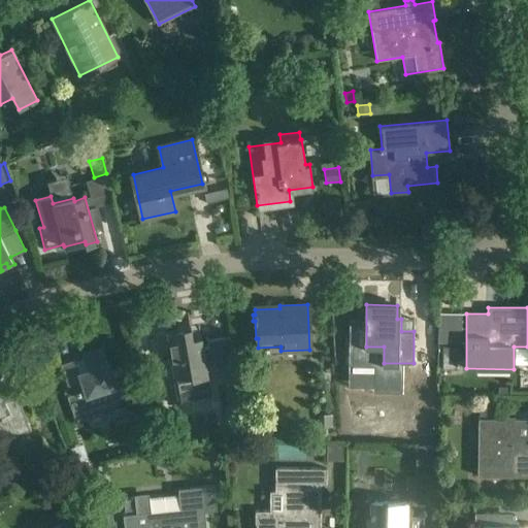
[(171,360),(161,362),(164,381),(168,403),(196,398),(193,380),(208,376),(206,370),(233,366),(230,336),(208,340),(209,345),(202,347),(201,337),(192,339),(191,327),(166,331),(170,352),(171,360)]
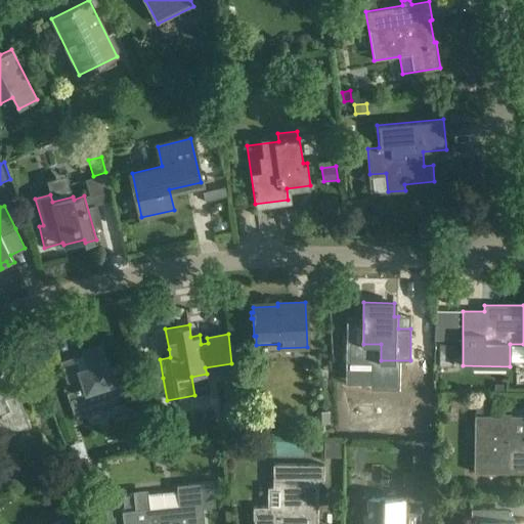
[(434,350),(434,330),(420,329),(419,350),(434,350)]
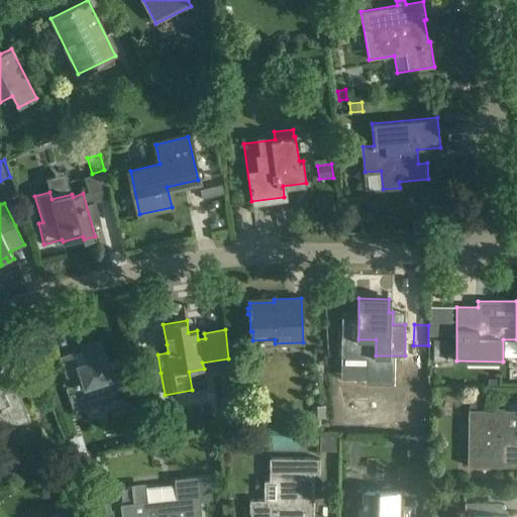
[(432,359),(447,360),(448,338),(432,337),(432,359)]
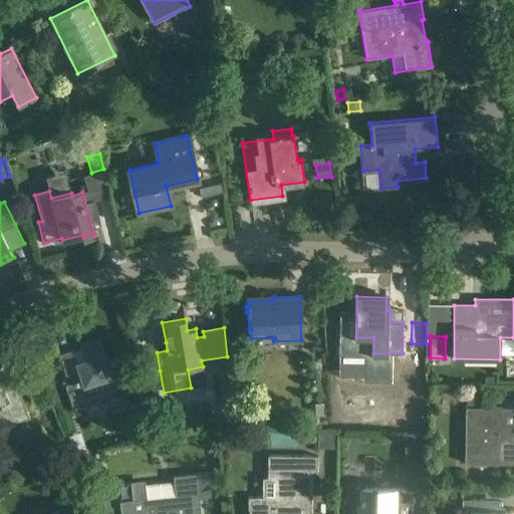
[(110,373),(105,357),(99,338),(79,345),(80,348),(60,355),(66,374),(70,384),(66,386),(73,408),(102,398),(106,410),(129,403),(124,390),(127,389),(121,370),(110,373)]
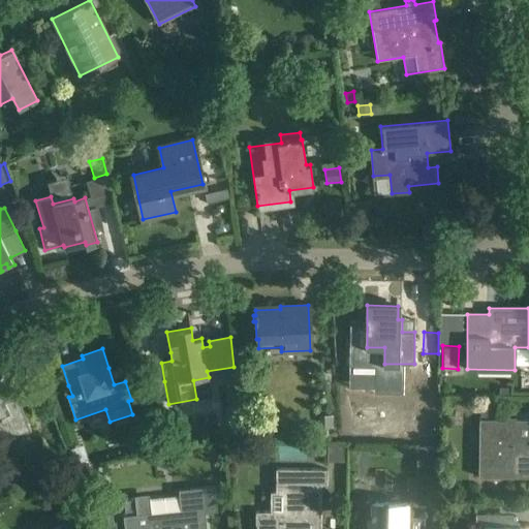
[(3,401),(0,393),(0,442),(32,427),(26,413),(17,395),(3,401)]
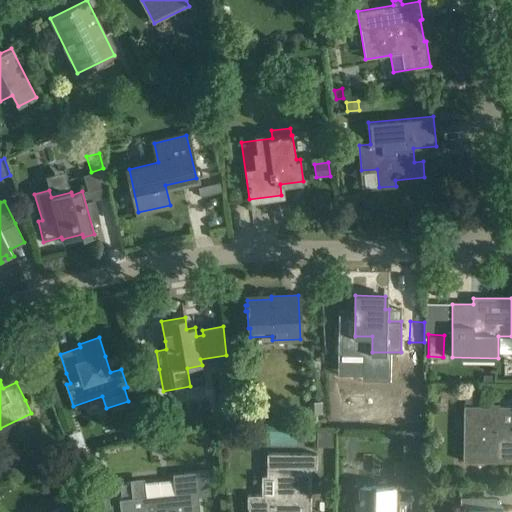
[(465,403),(478,403),(478,386),(465,386),(465,403)]
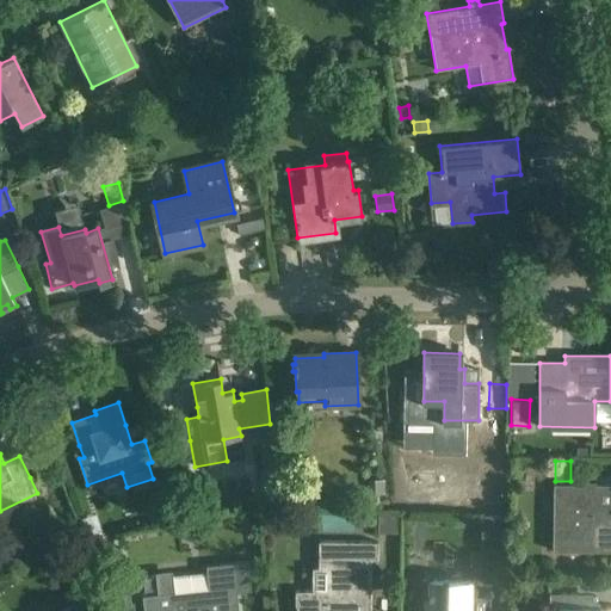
[(374,480),(374,493),(384,493),(384,480),(374,480)]
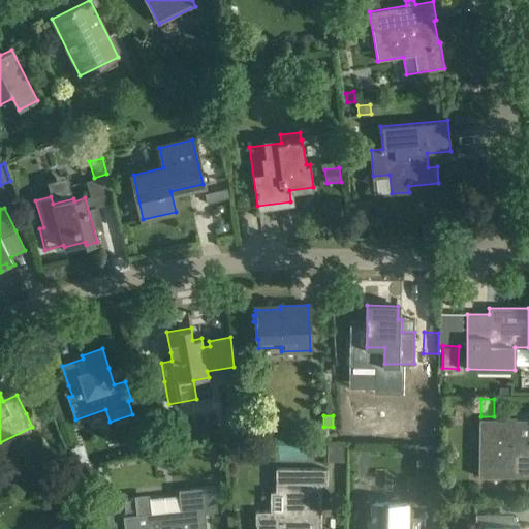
[(528,419),(478,418),(477,476),(528,477),(528,419)]
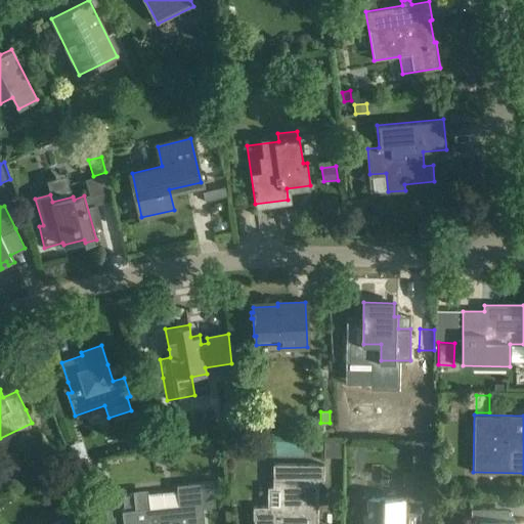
[(324,441),(324,456),(341,456),(340,441),(324,441)]
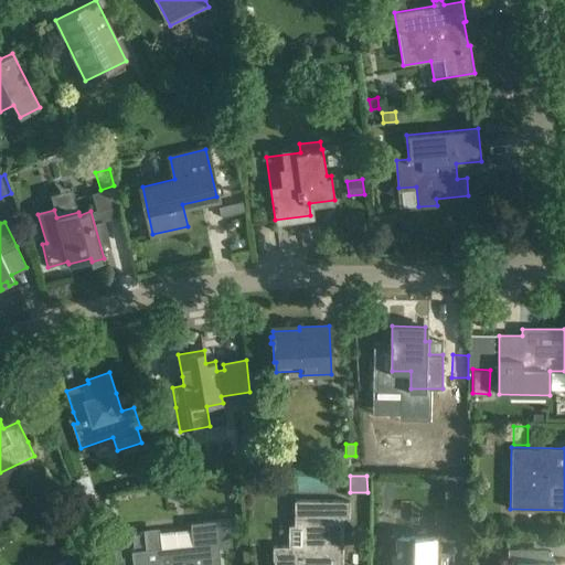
[(445,476),(445,494),(464,494),(464,477),(445,476)]
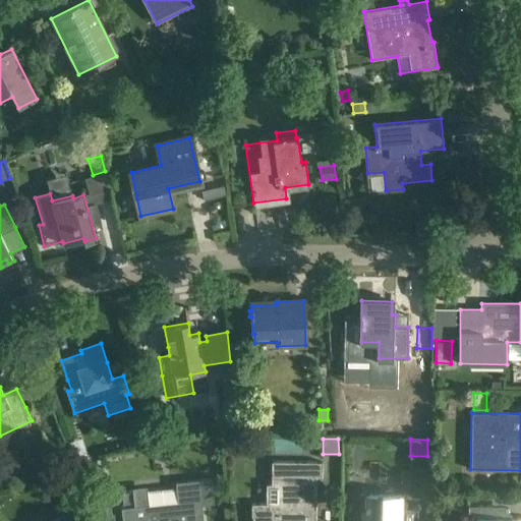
[(97,460),(84,461),(87,479),(99,477),(97,460)]
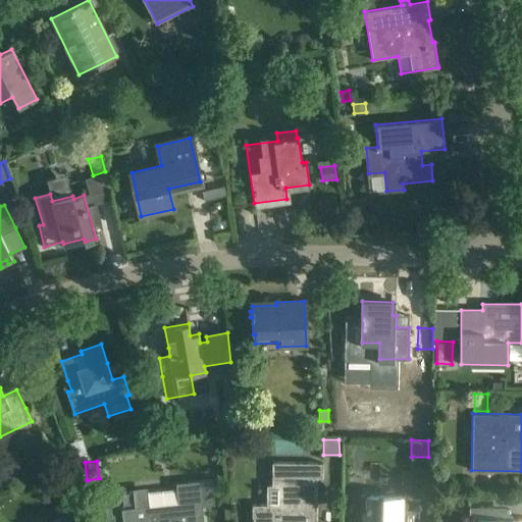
[(322,463),(272,463),(272,477),(281,477),(281,505),(262,505),(252,505),(252,515),(262,516),(262,521),(315,521),(317,476),(322,476),(322,463)]
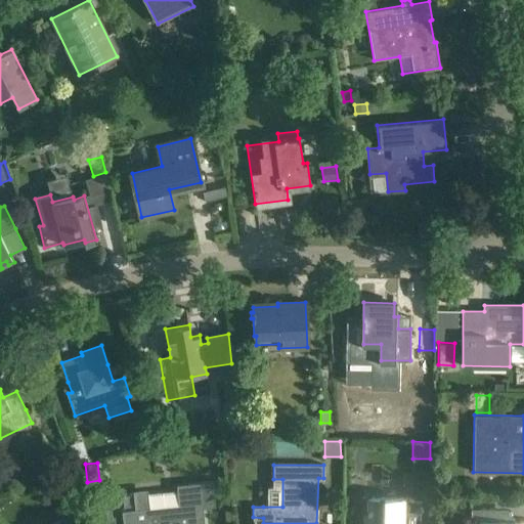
[(77,470),(62,474),(66,483),(79,478),(77,470)]
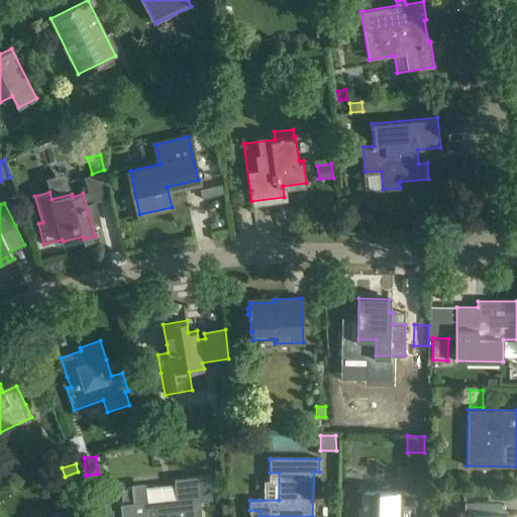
[(210,479),(209,475),(174,479),(175,486),(145,489),(146,501),(120,504),(121,513),(121,516),(201,516),(201,509),(200,501),(212,499),(210,483),(210,479)]
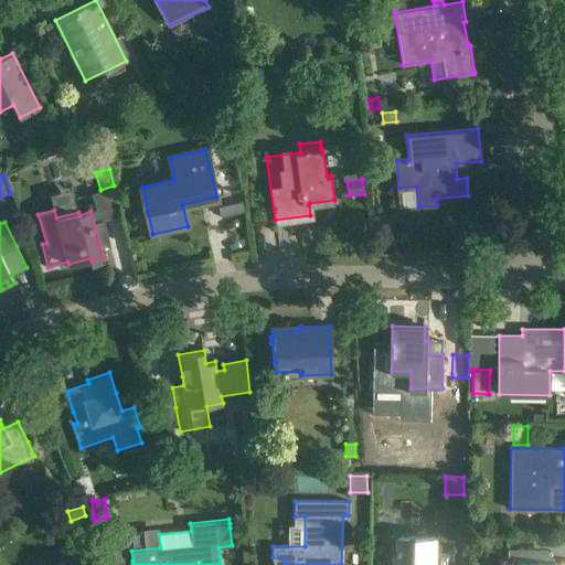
[(395,564),(452,564),(452,552),(435,552),(435,536),(395,536),(395,564)]
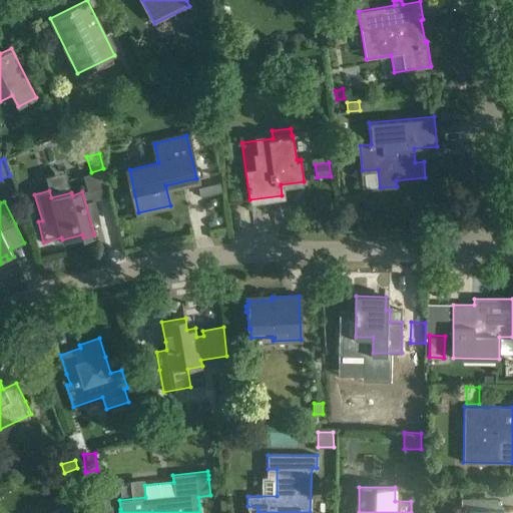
[(484,498),(471,498),(470,510),(468,510),(468,512),(512,512),(512,510),(507,511),(484,510),(484,498)]
